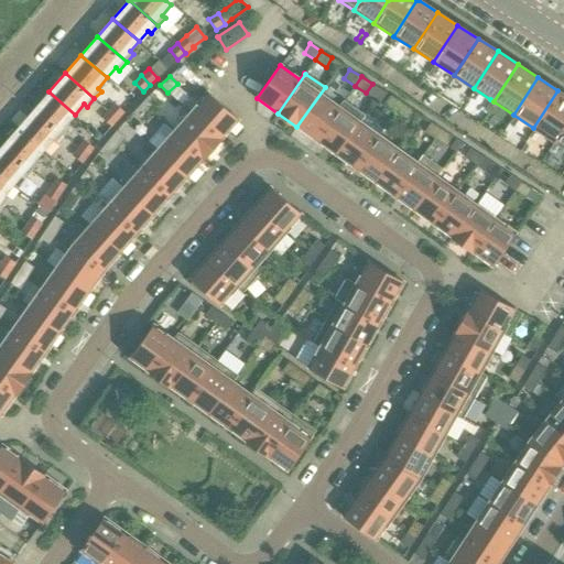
[(296,127),(316,141),(344,101),(344,100),(338,107),(321,94),(325,88),(325,87),(296,127)]
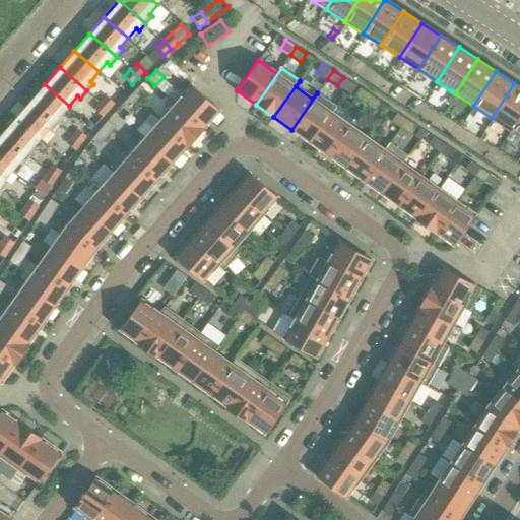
[(492,118),(510,130),(519,114),(519,87),(514,83),(492,118)]
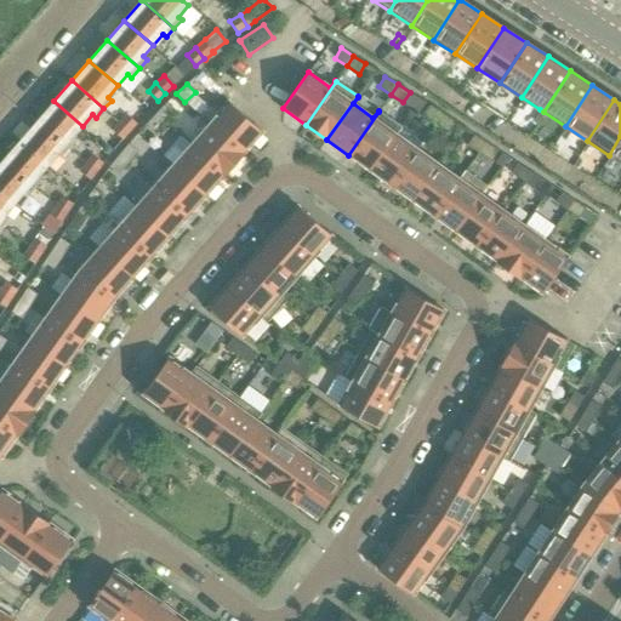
[(53,101),(36,121),(69,149),(77,141),(73,137),(83,126),(53,101)]
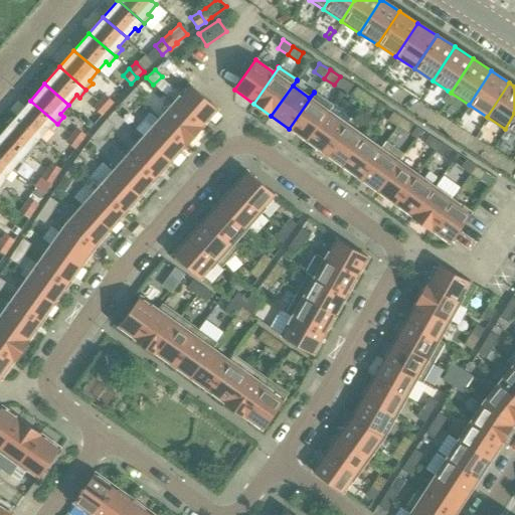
[(189,84),(173,103),(201,128),(217,110),(189,84)]
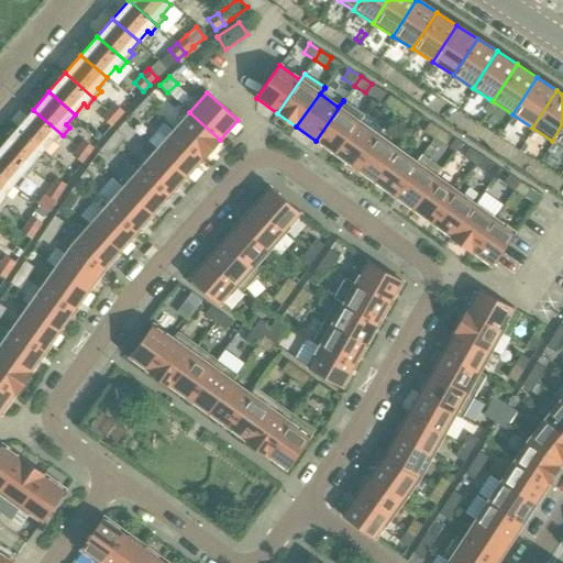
[(151,94),(142,102),(150,110),(158,100),(151,94)]
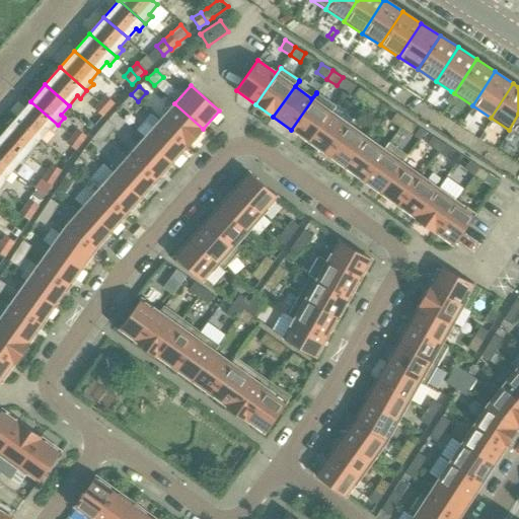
[(354,96),(364,103),(369,95),(359,88),(354,96)]
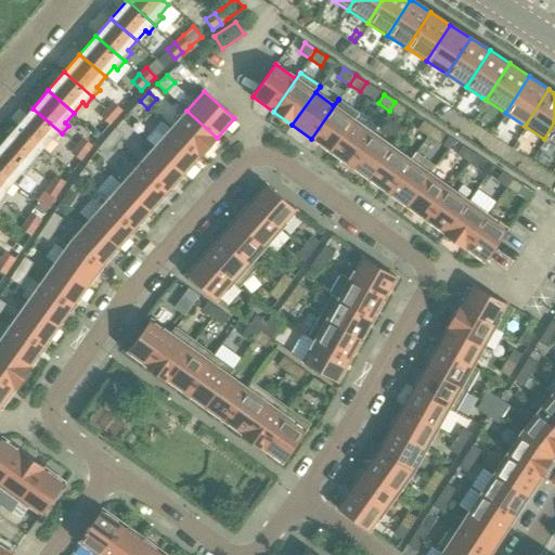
[(486,100),(482,98),(476,106),(479,108),(486,100)]
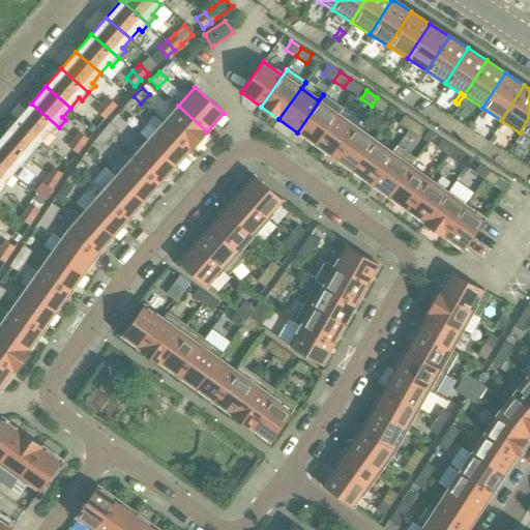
[(297,133),(315,145),(342,108),(323,95),(297,133)]
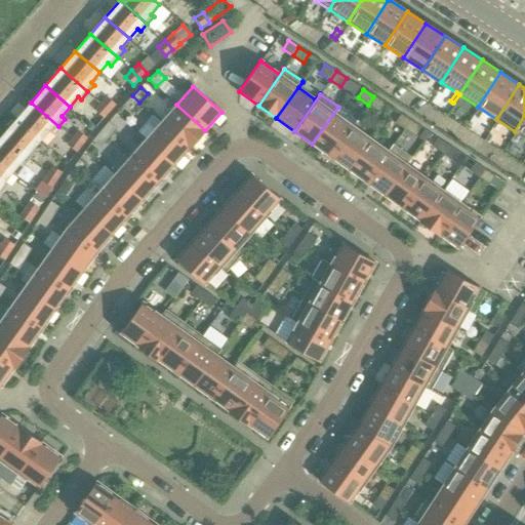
[(139,103),(132,95),(124,105),(131,112),(139,103)]
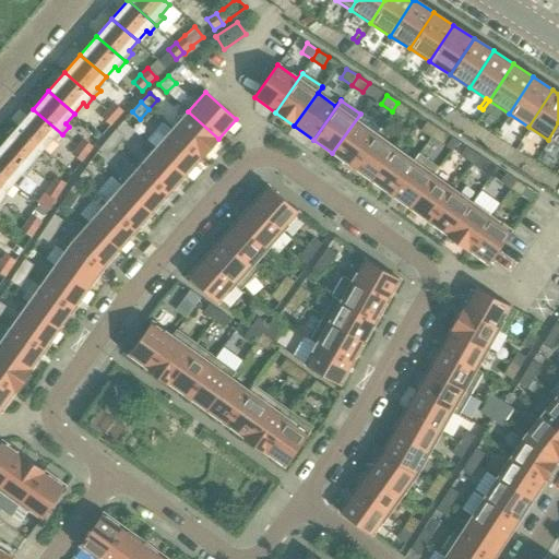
[(113,103),(107,110),(116,118),(122,110),(113,103)]
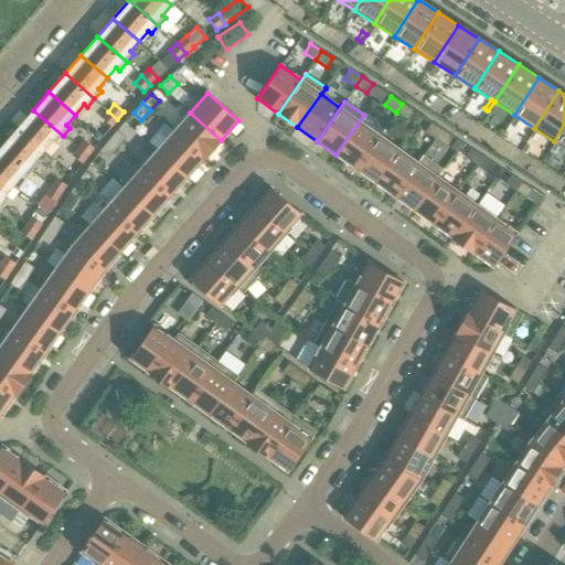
[(402,104),(396,113),(407,120),(413,110),(402,104)]
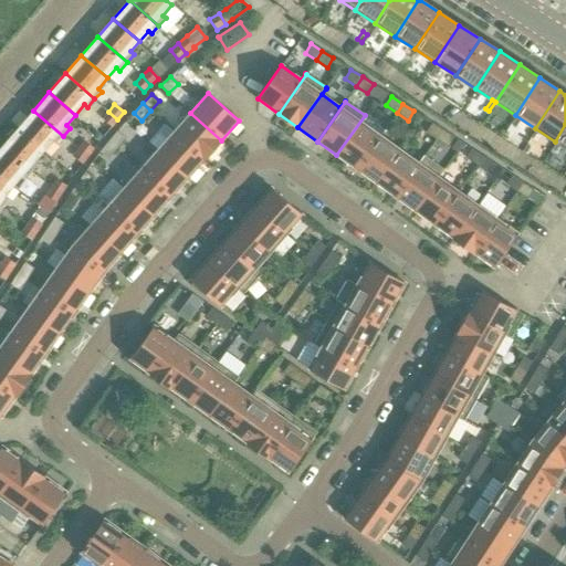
[(33,111),(18,128),(43,152),(53,140),(55,144),(63,136),(33,111)]
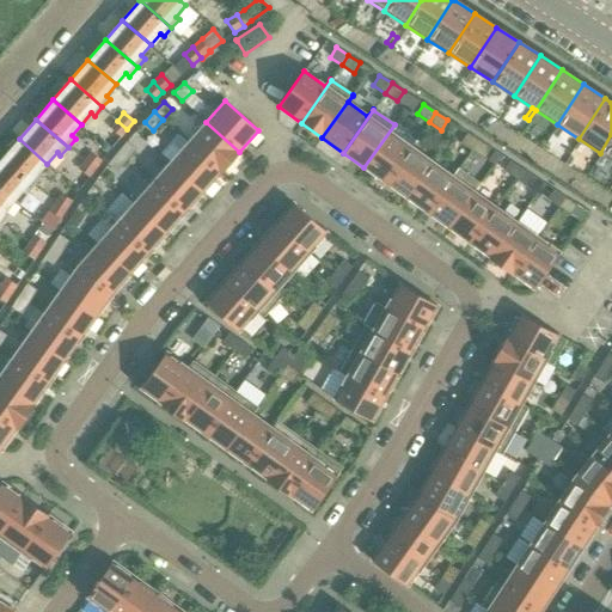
[(127,129),(117,121),(110,128),(121,138),(127,129)]
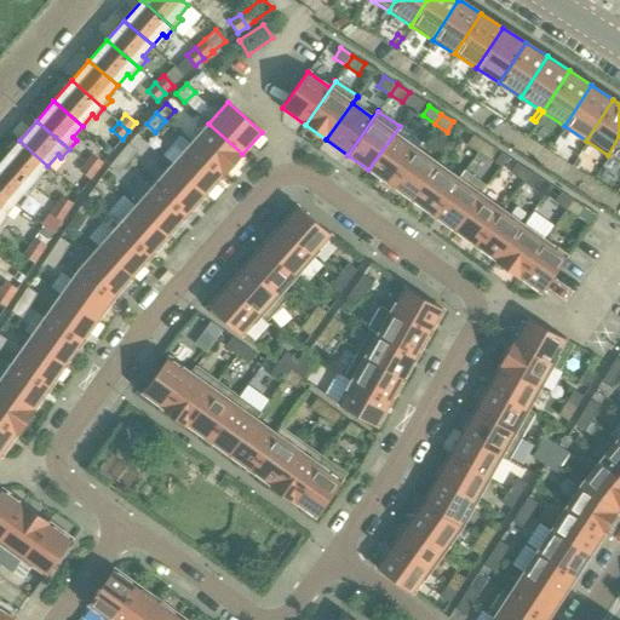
[(208,124),(190,144),(224,174),(242,154),(208,124)]
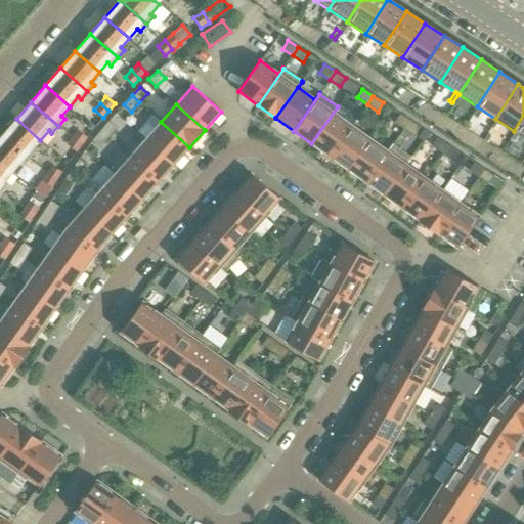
[(311,143),(330,157),(351,126),(334,113),(338,107),(338,106),(311,143)]
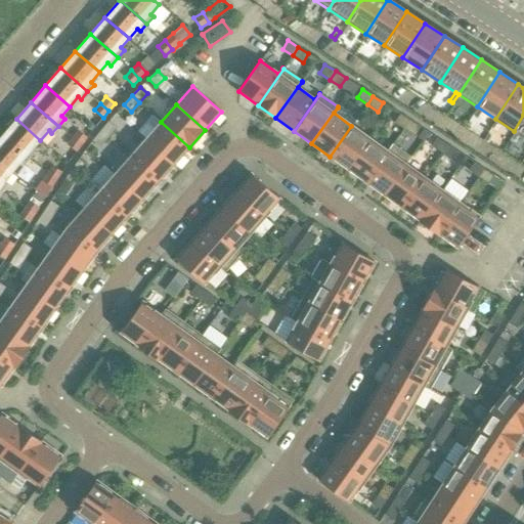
[(394,122),(404,129),(409,120),(399,114),(394,122)]
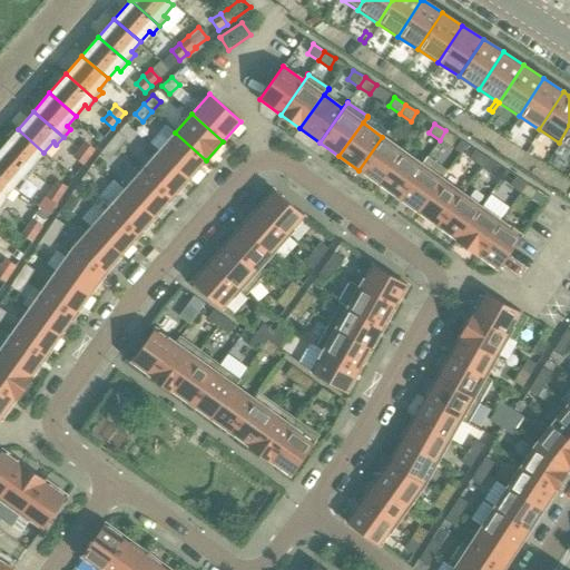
[(569,125),(559,143),(569,149),(569,125)]
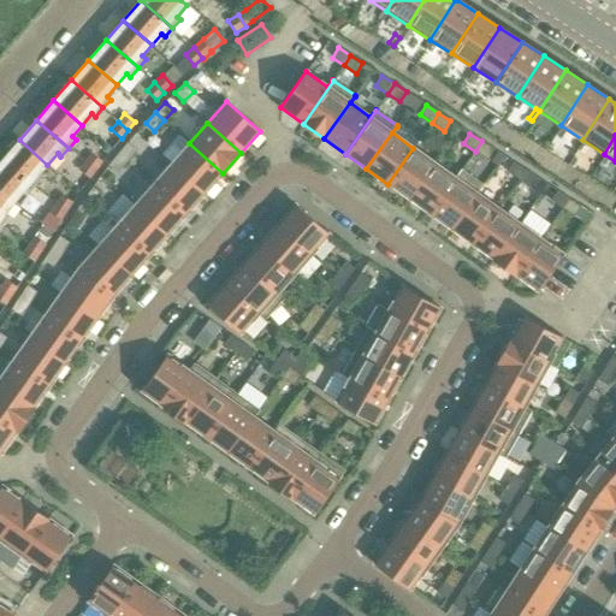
[(19,140),(1,160),(34,188),(41,179),(37,176),(47,165),(19,140)]
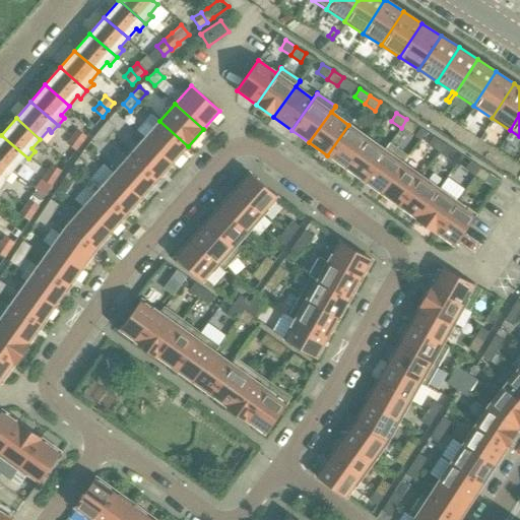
[(406,119),(401,128),(411,134),(416,126),(406,119)]
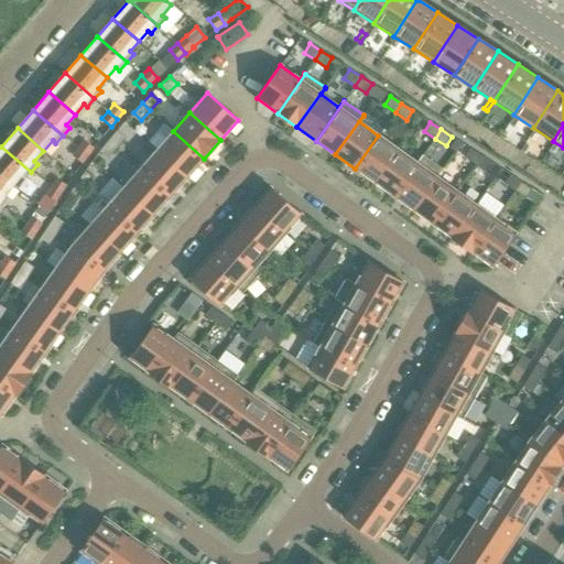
[(117,131),(108,141),(116,148),(125,138),(117,131)]
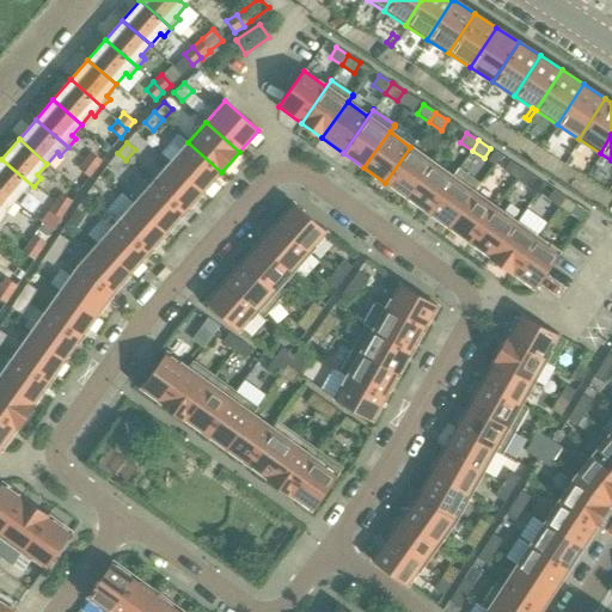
[(188,142),(170,163),(203,193),(221,172),(188,142)]
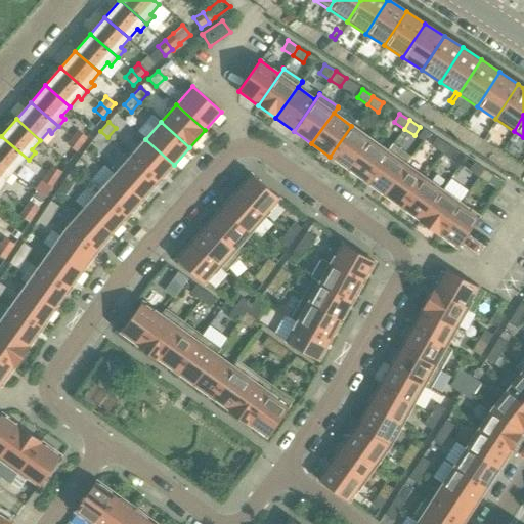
[(330,157),(347,169),(369,138),(351,126),(330,157)]
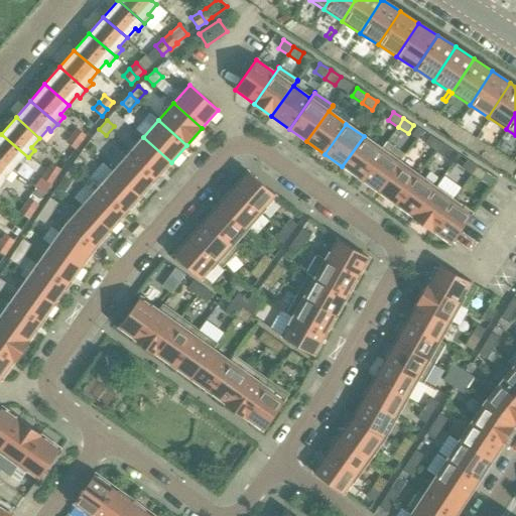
[(76,128),(71,135),(80,142),(86,135),(76,128)]
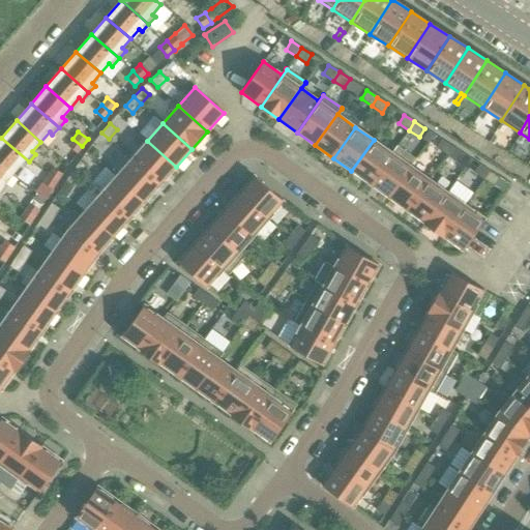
[(109,139),(101,133),(93,142),(101,148),(109,139)]
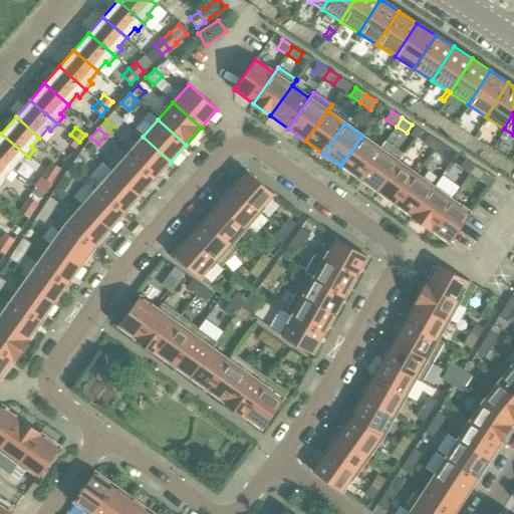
[(479,129),(475,135),(479,138),(483,132),(479,129)]
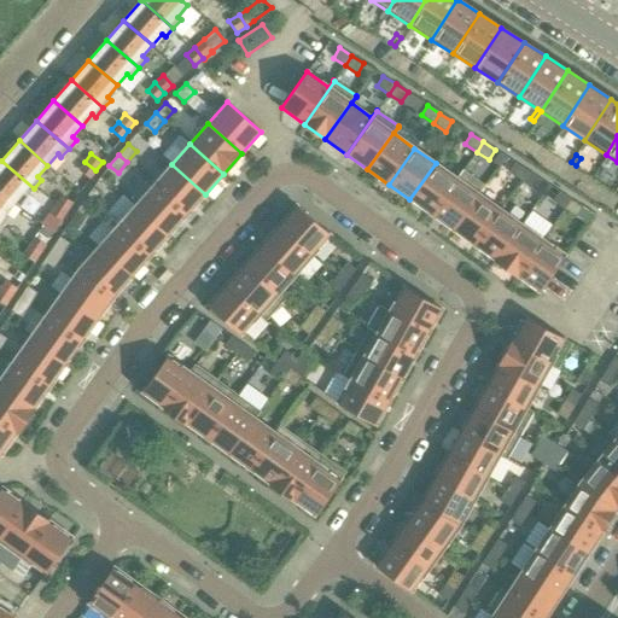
[(1,161),(0,162),(0,191),(15,202),(17,200),(23,193),(27,197),(34,188),(1,161)]
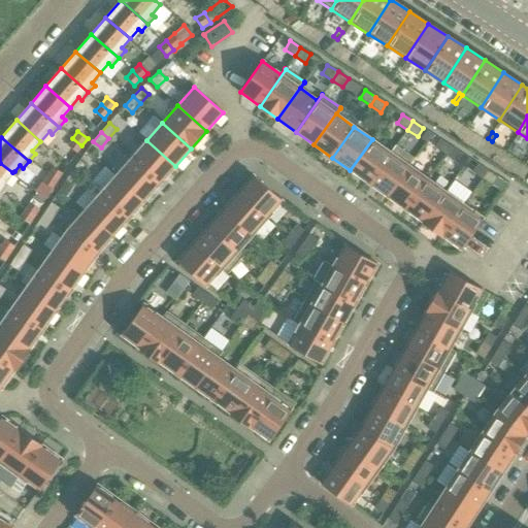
[(81,145),(72,138),(67,145),(76,153),(81,145)]
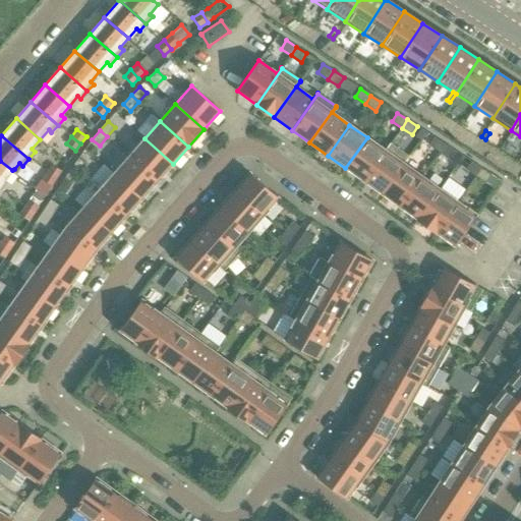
[(428,146),(439,152),(445,143),(435,136),(428,146)]
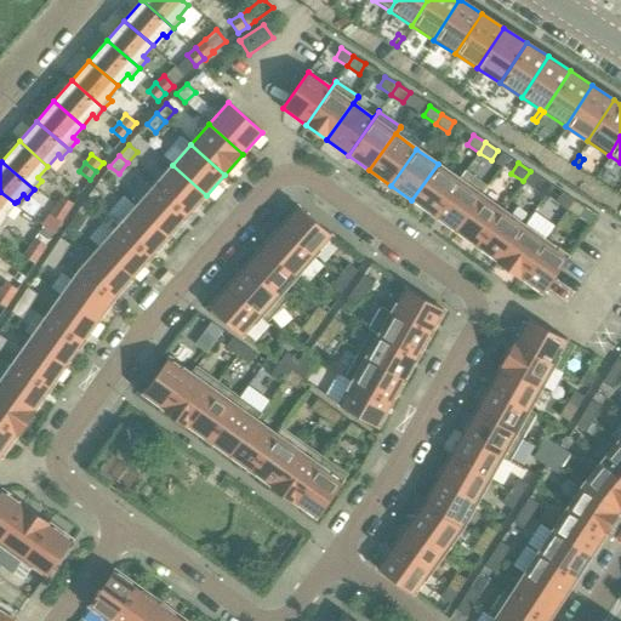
[(411,200),(433,216),(460,180),(438,164),(411,200)]
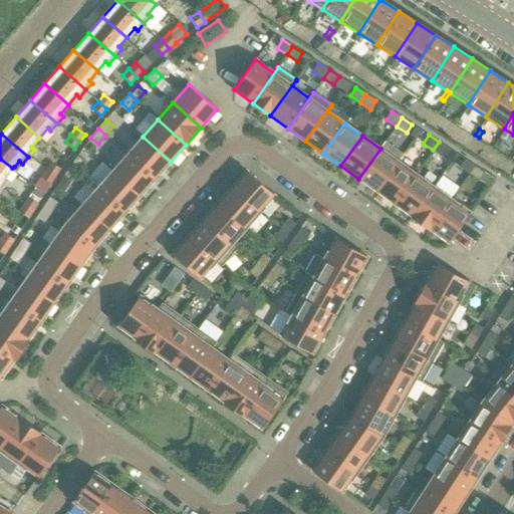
[(143,137),(127,154),(156,179),(171,162),(143,137)]
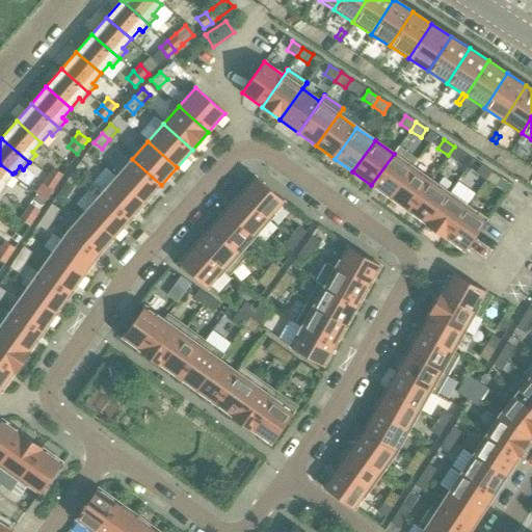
[(454,147),(448,155),(458,162),(464,154),(454,147)]
